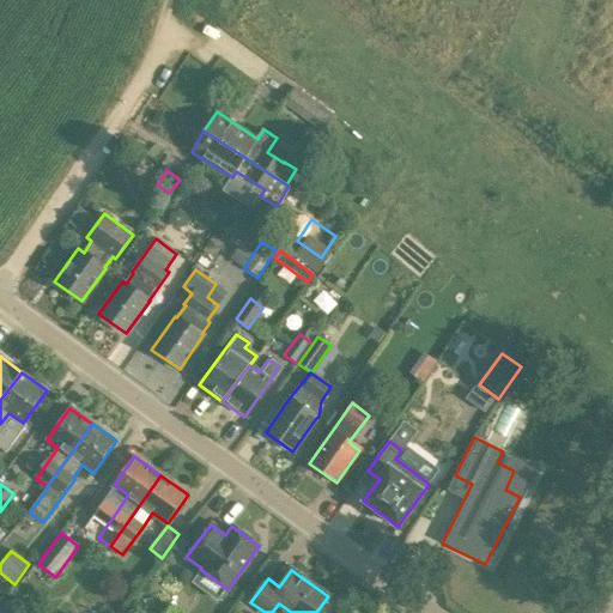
[(0,610),(0,612),(19,612),(29,602),(14,592),(0,610)]
